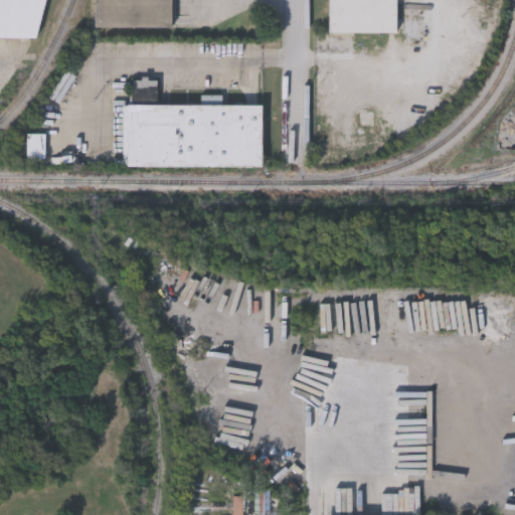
[(0,0),(44,0),(34,38),(0,37),(0,0)]
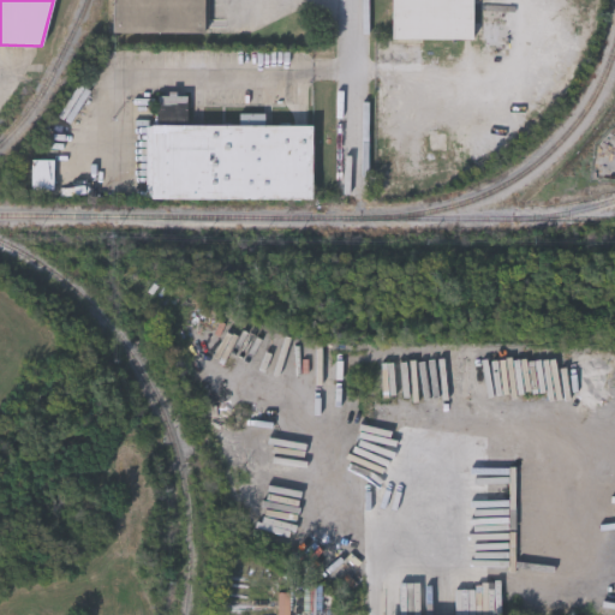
[(207,0),(207,34),(113,33),(113,0),(207,0)]
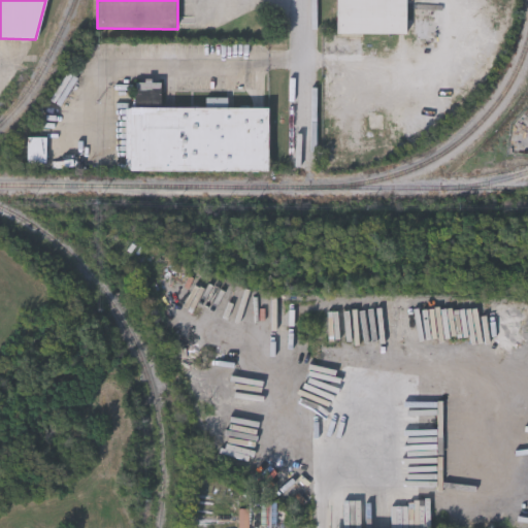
[(336,0),(405,0),(405,34),(336,34),(336,0)]
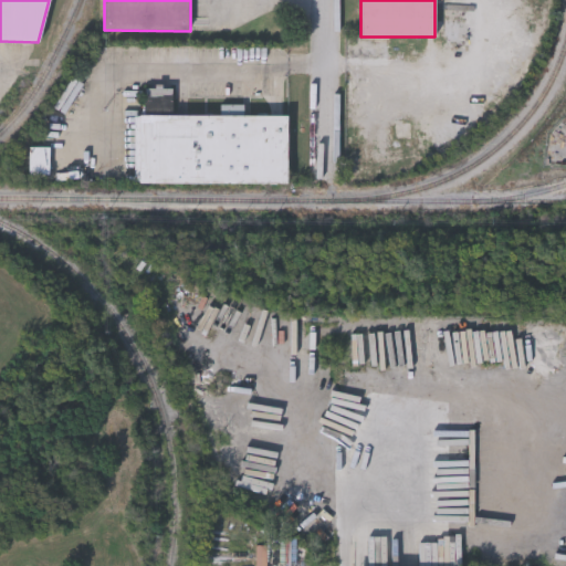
[(286,185),(135,184),(135,116),(145,116),(145,88),(173,88),(173,116),(221,116),(221,106),(242,106),(242,116),(287,116),(286,185)]
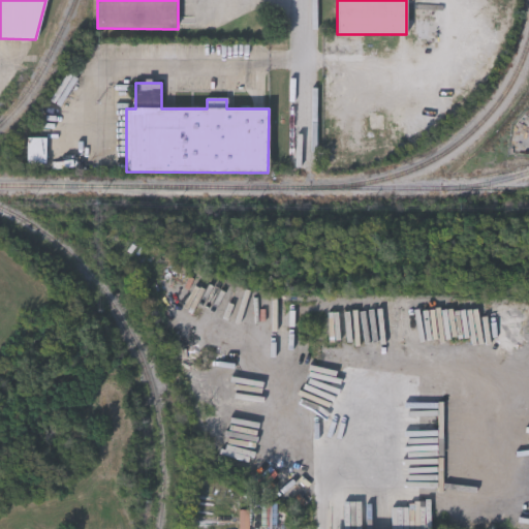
[(29,164),(29,139),(47,139),(47,164),(29,164)]
